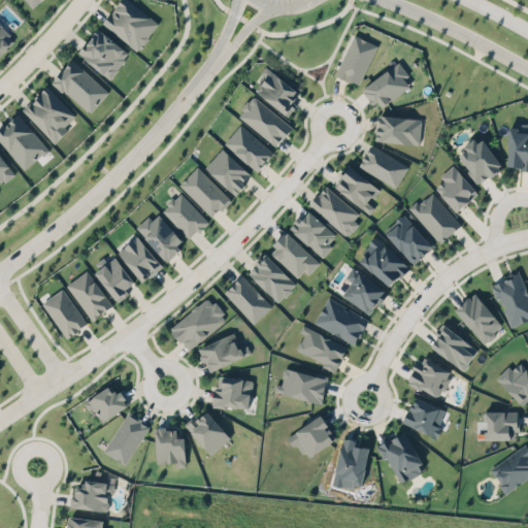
[(40,0),(24,0),(31,8),(40,0)]
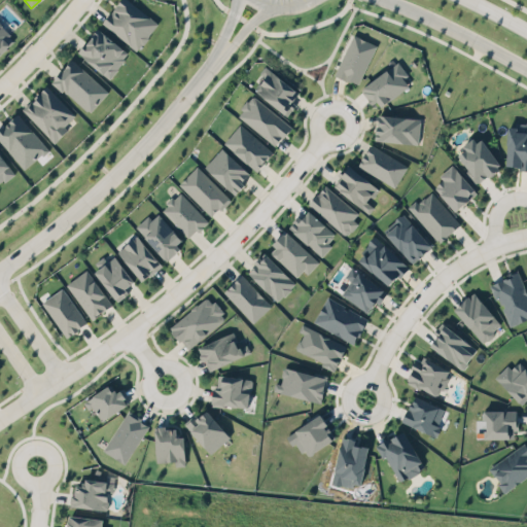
[(119,0),(102,22),(137,50),(159,24),(130,0),(119,0)]
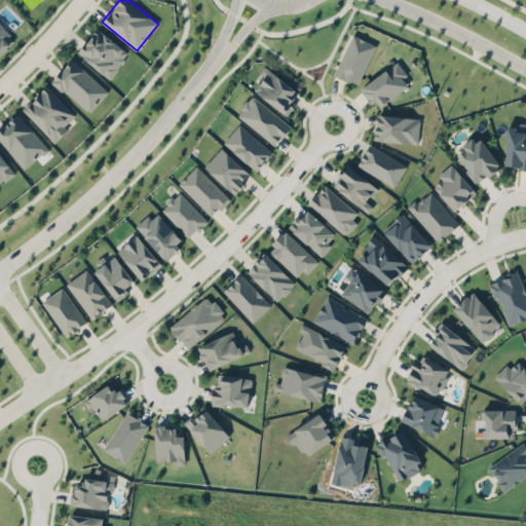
[(0,21),(3,24),(2,25),(11,32),(9,35),(14,40),(0,54),(0,21)]
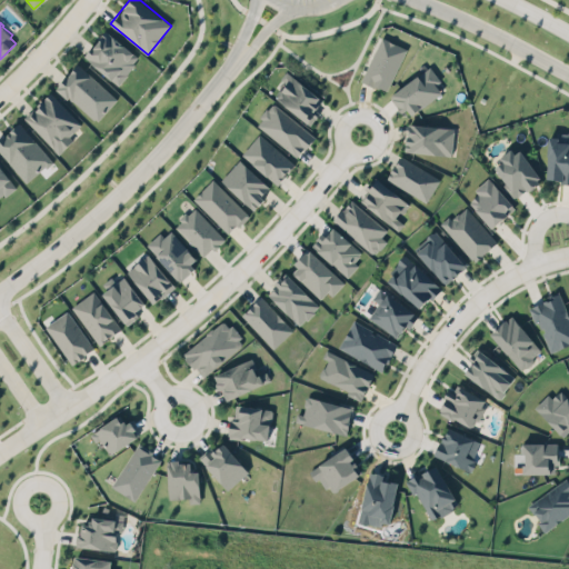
[(140,56),(105,30),(85,58),(119,83),(140,56)]
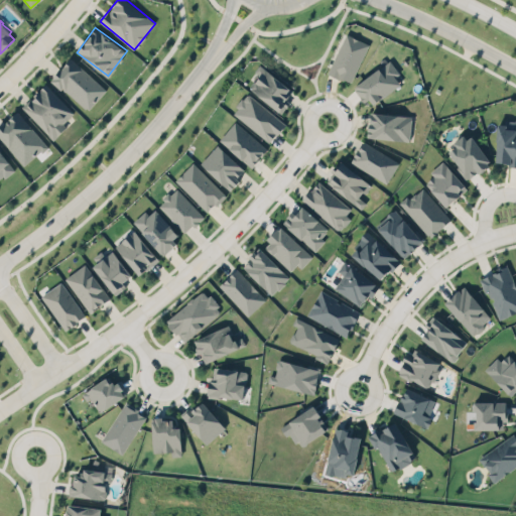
[(369,43),(351,83),(328,73),(346,33),(369,43)]
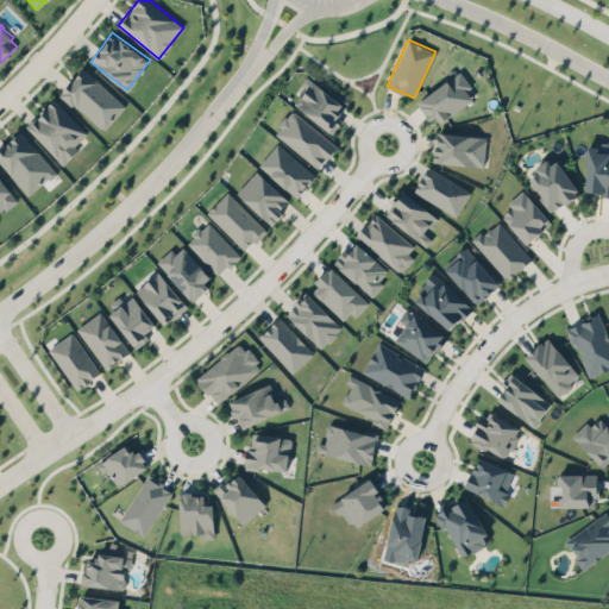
[(60,94),(83,67),(126,105),(105,127),(104,126),(101,126),(75,102),(71,104),(60,94)]
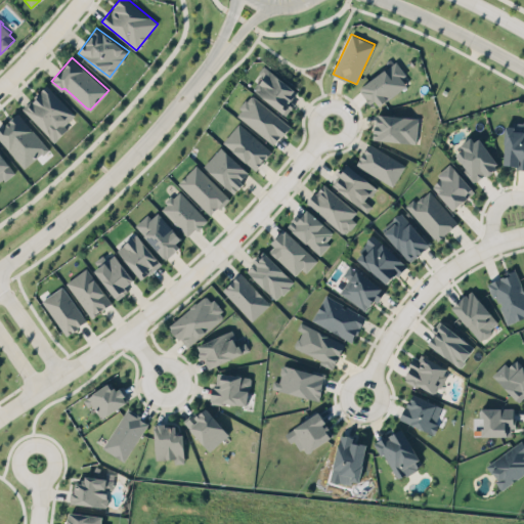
[(406,84),(379,105),(375,100),(370,103),(359,89),(396,60),(405,74),(400,77),(406,84)]
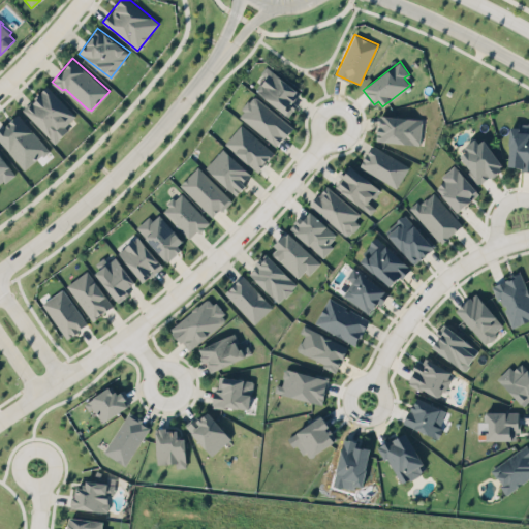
[(297,104),(288,116),(256,90),(258,88),(257,87),(261,82),(262,83),(268,76),(261,71),(267,65),(300,92),(292,101),(297,104)]
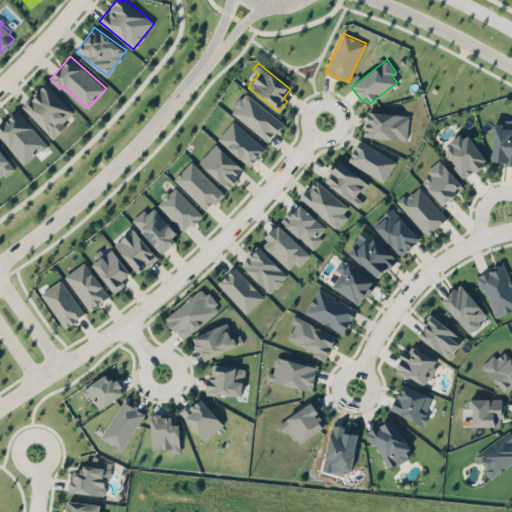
[(22,105),(46,82),(74,111),(63,121),(67,125),(53,138),(22,105)]
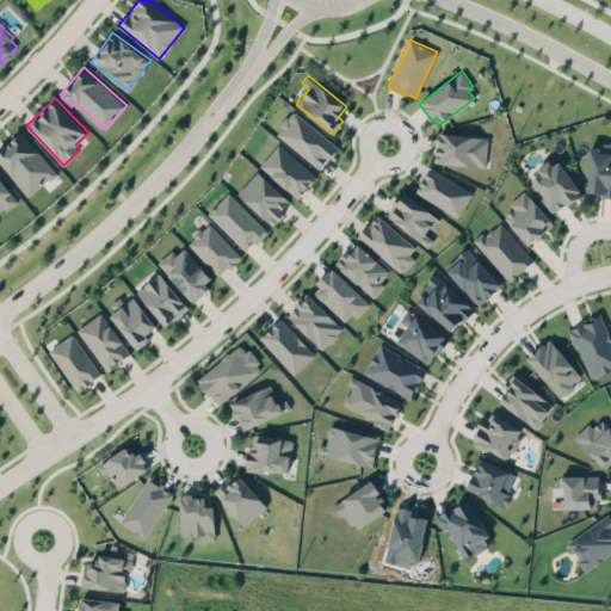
[(339,147),(295,110),(289,117),(287,116),(278,124),(282,128),(277,134),(318,168),(326,159),(328,160),(339,147)]
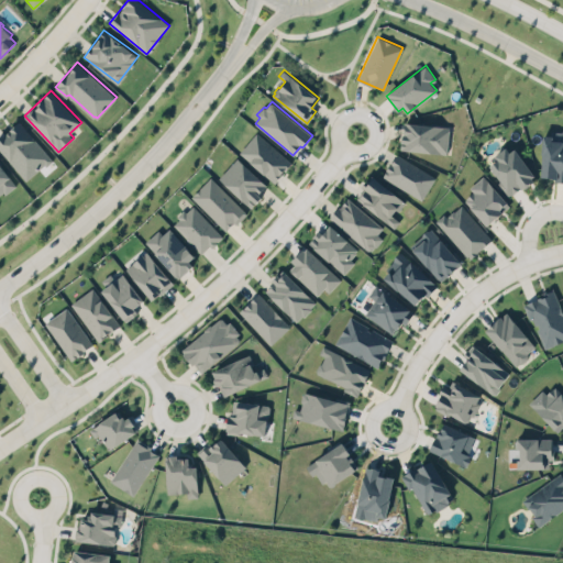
[(54,159),(19,120),(0,138),(0,148),(25,179),(45,163),(46,165),(54,159)]
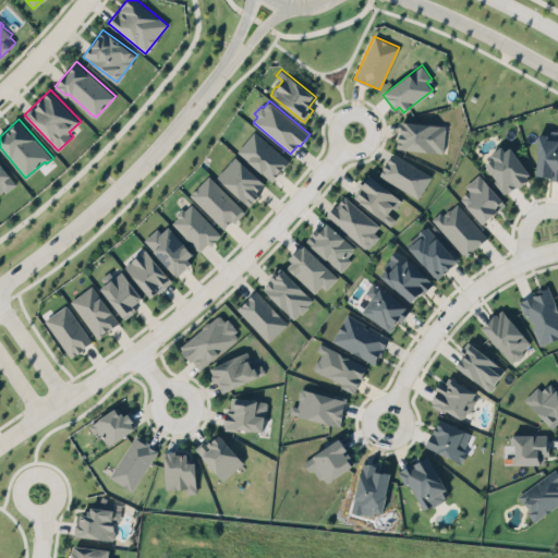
[(443,153),(445,125),(401,121),(400,133),(399,133),(397,147),(443,153)]
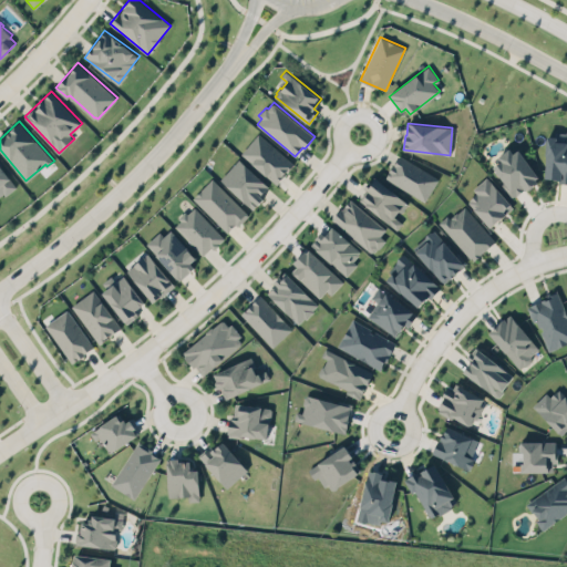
[(241,152),(275,184),(294,164),(259,132),(241,152)]
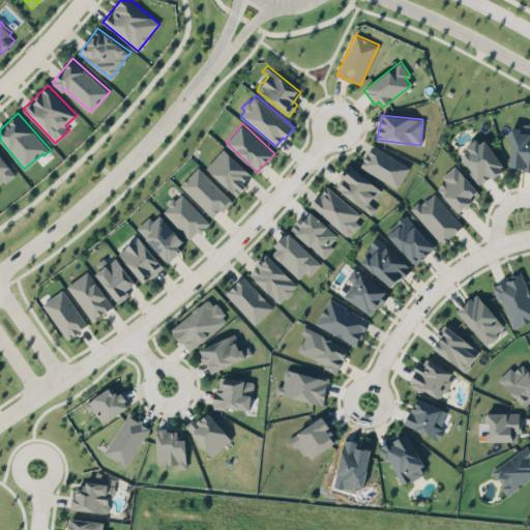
[(529,175),(507,168),(507,131),(529,135),(529,175)]
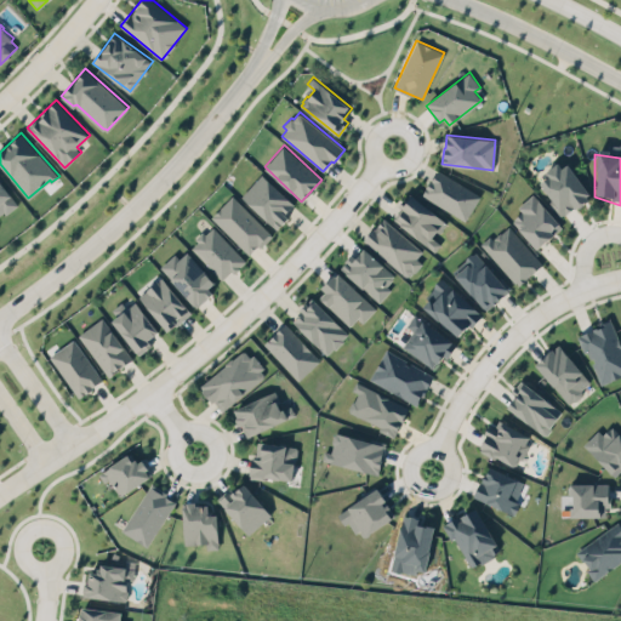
[(559,216),(585,203),(564,167),(557,171),(554,166),(542,176),(547,182),(536,187),(556,211),(559,216)]
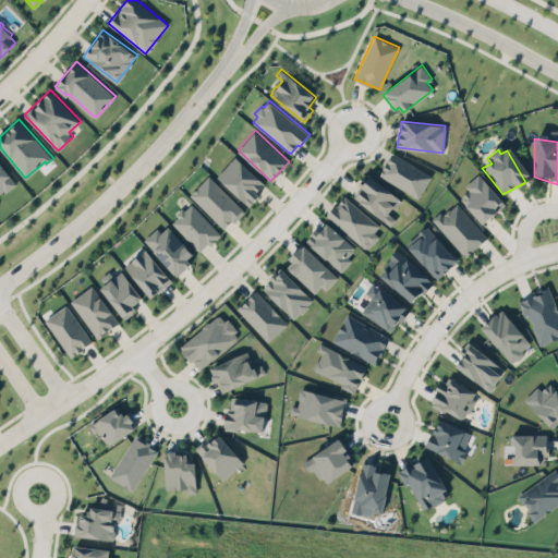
[(379,174),(417,197),(432,176),(393,152),(379,174)]
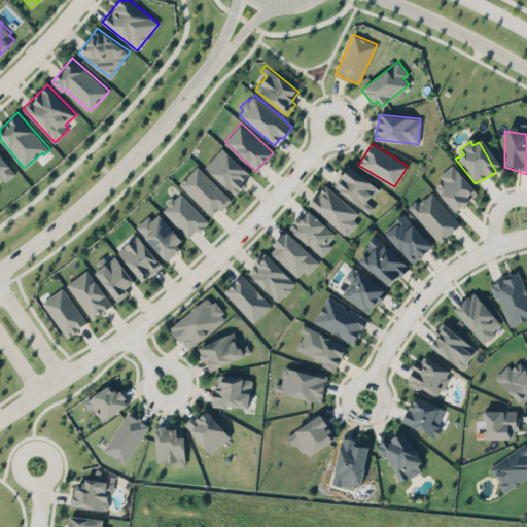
[(245,183),(242,180),(249,172),(221,147),(204,166),(235,195),(245,183)]
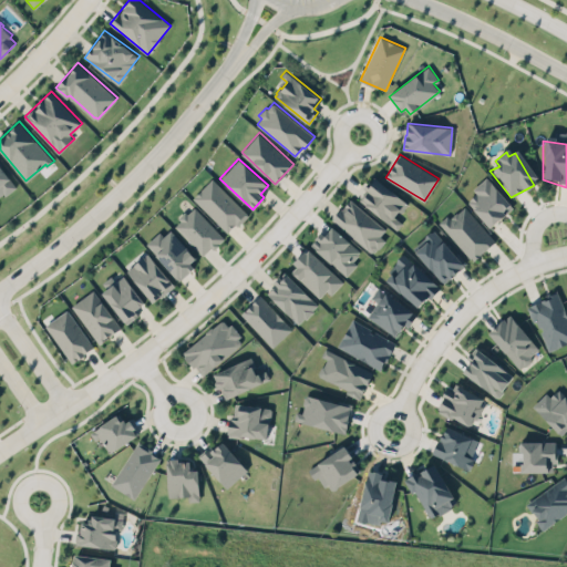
[(0,164),(17,186),(6,195),(3,193),(0,195),(0,164)]
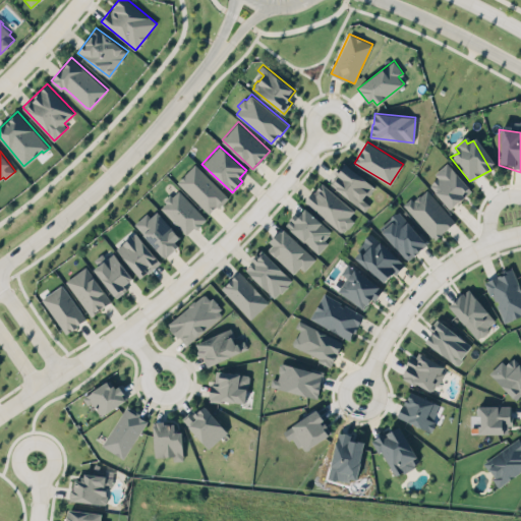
[(373,181),(360,196),(367,203),(362,208),(329,179),(335,172),(330,167),(340,154),(373,181)]
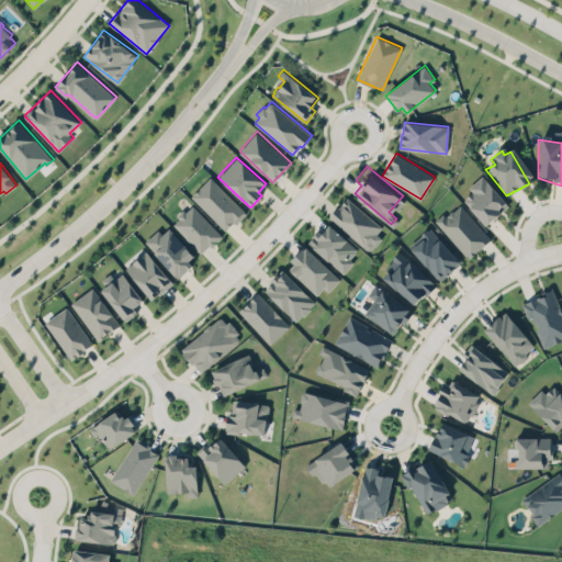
[(191,197),(227,231),(246,211),(210,177),(191,197)]
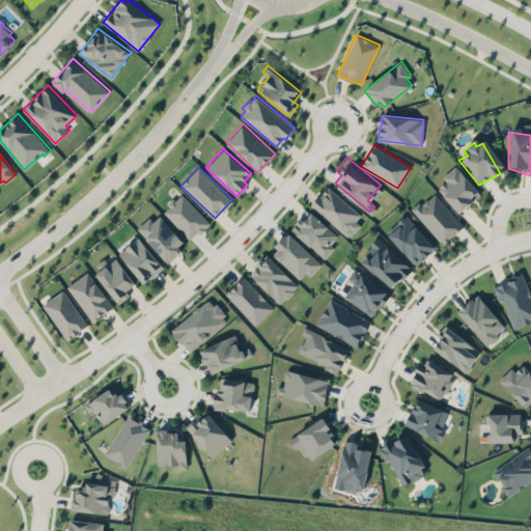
[(457,216),(477,198),(468,187),(450,168),(438,180),(440,185),(435,189),(449,206),(457,216)]
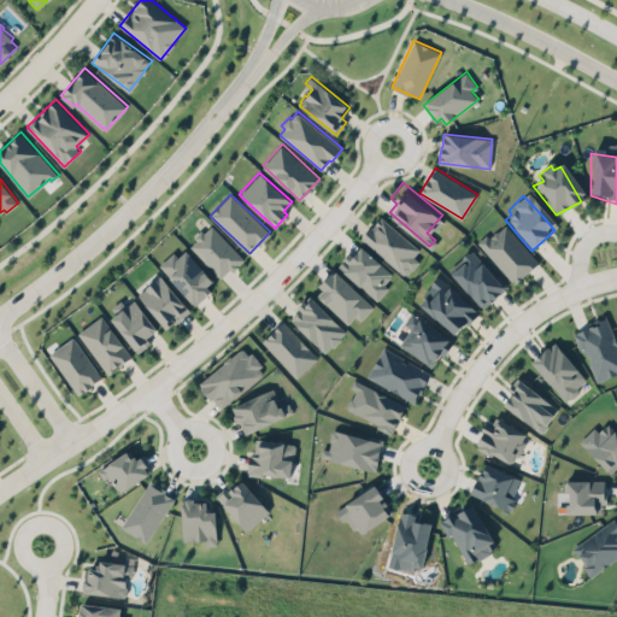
[(381,216),(418,248),(412,254),(419,260),(405,276),(362,239),(381,216)]
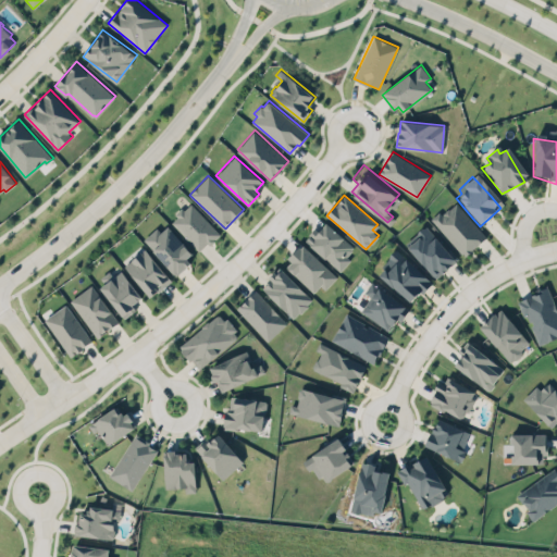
[(200,251),(220,233),(189,201),(170,220),(200,251)]
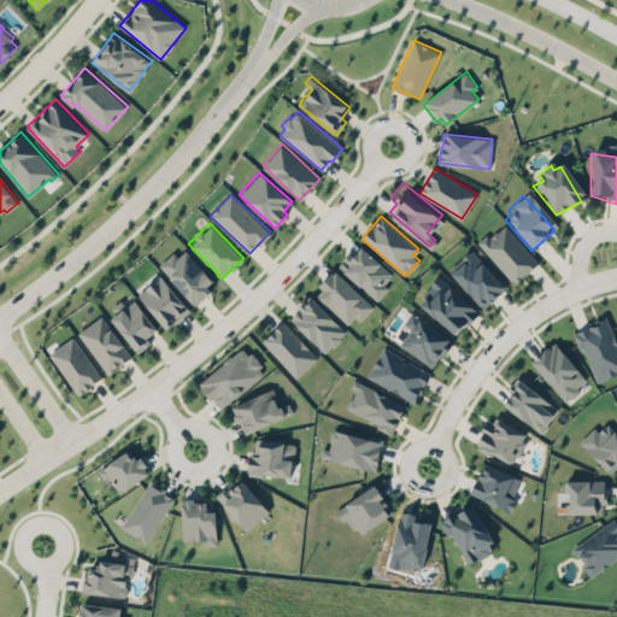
[(475,246),(497,270),(510,286),(533,266),(516,246),(498,225),(475,246)]
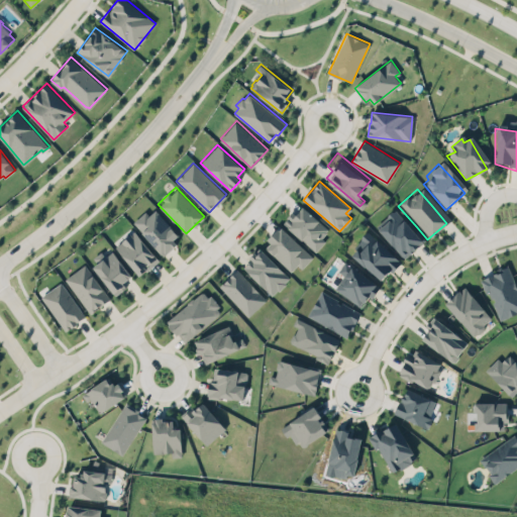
[(326,240),(322,236),(328,229),(303,206),(296,213),(294,211),(283,222),(315,251),(326,240)]
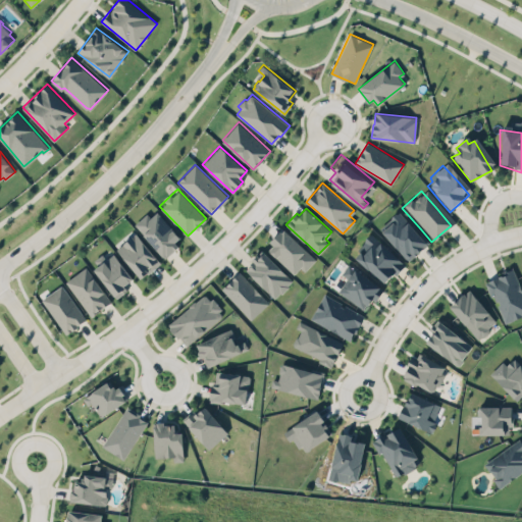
[(150,217),(146,213),(134,224),(164,256),(183,240),(157,211),(150,217)]
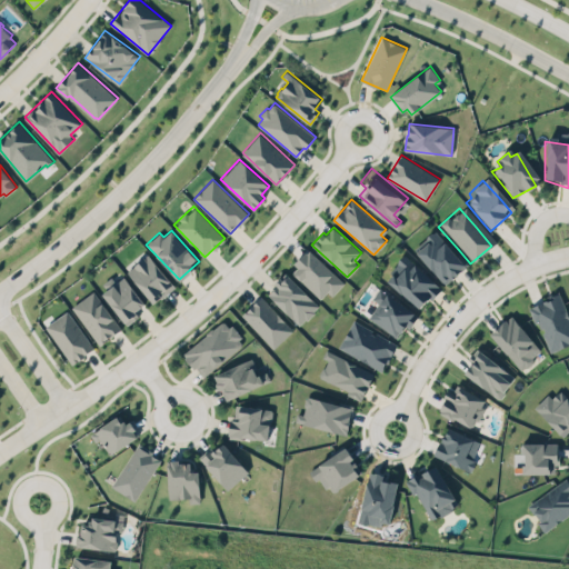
[(437,288),(463,265),(452,253),(437,240),(429,245),(423,241),(415,252),(427,272),(437,288)]
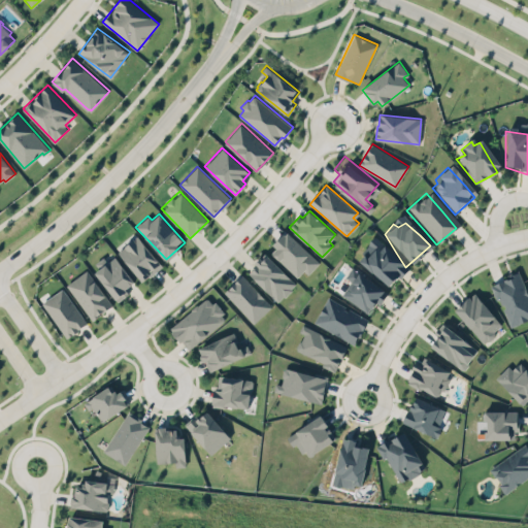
[(270,250),(298,279),(318,262),(289,231),(270,250)]
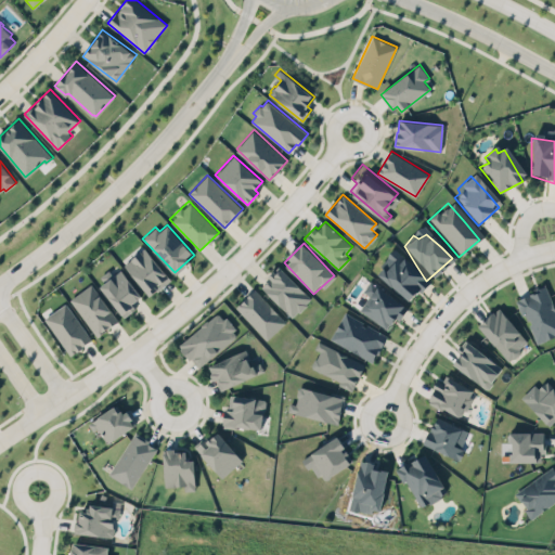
[(152,296),(171,278),(143,247),(124,266),(152,296)]
